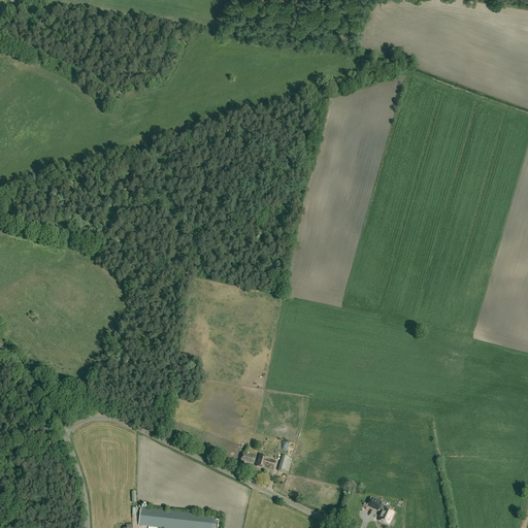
[(254,464),(256,458),(243,454),(241,461),(254,464)]
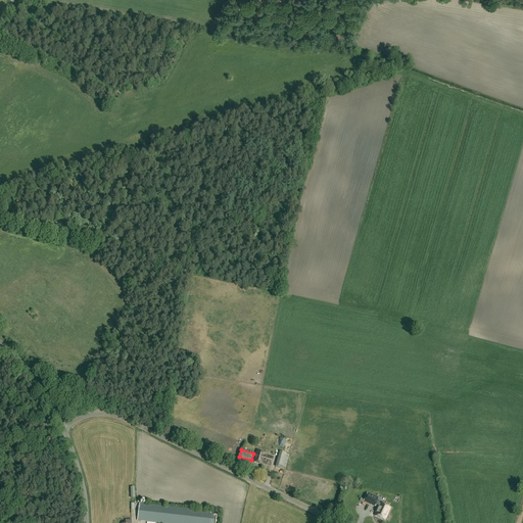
[(271,465),(273,458),(265,456),(265,454),(257,452),(253,462),(262,465),(263,463),(271,465)]
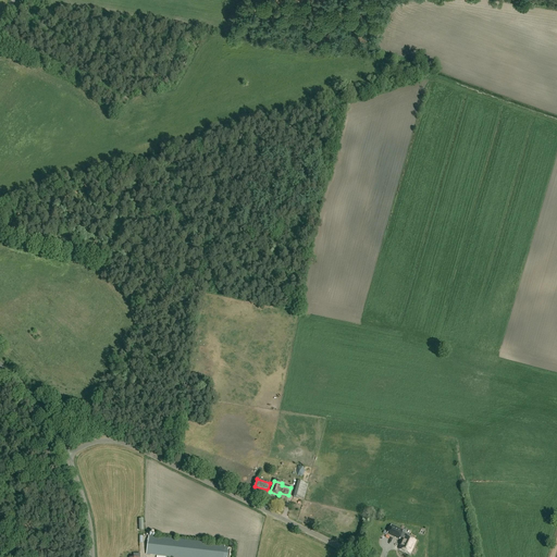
[(304,499),(308,484),(298,481),(294,497),(304,499)]
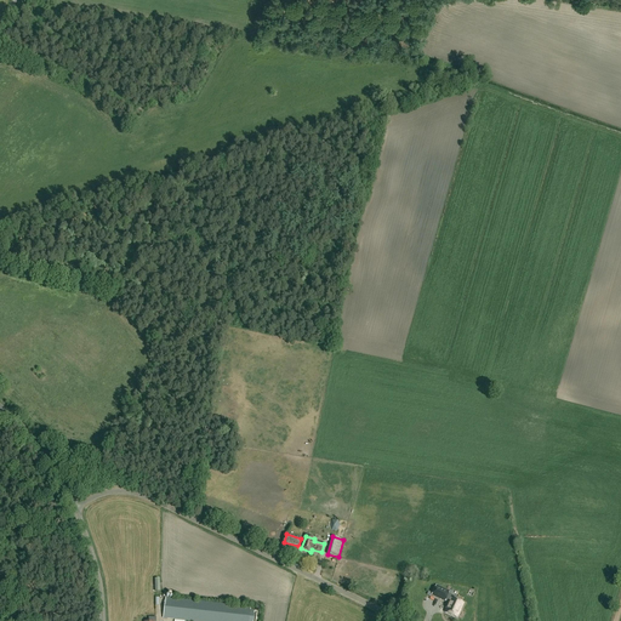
[(437,586),(432,596),(445,602),(449,592),(437,586)]
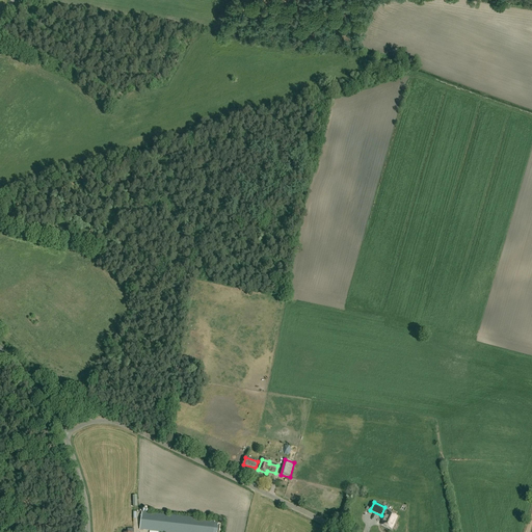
[(163,531),(213,531),(214,521),(141,512),(140,530),(150,531),(149,531),(161,531),(162,531),(163,531)]
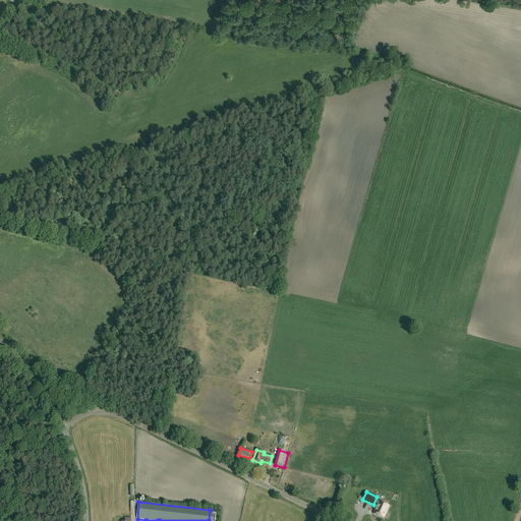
[(379,502),(373,514),(383,518),(389,507),(379,502)]
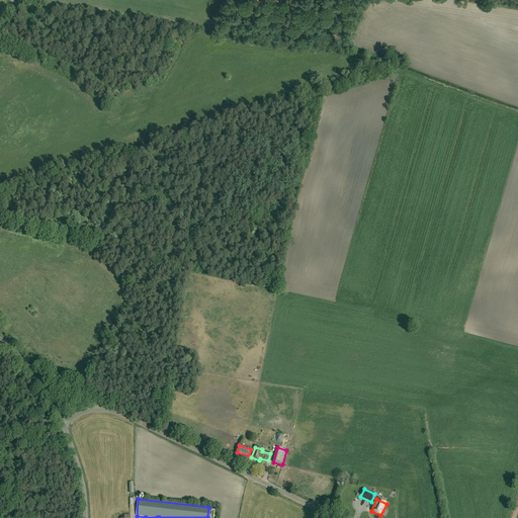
All buildings are outlined.
